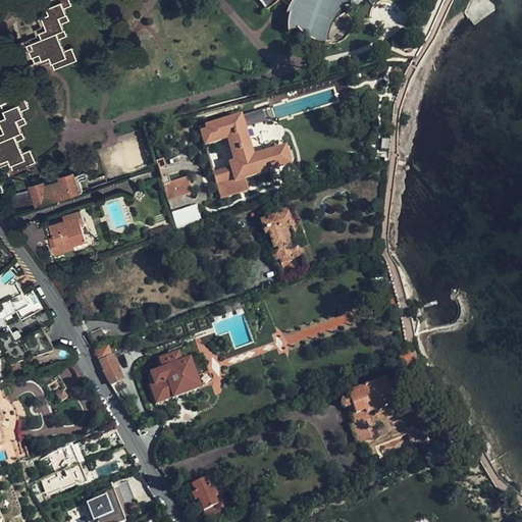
[(43,39),(29,45),(36,63),(51,57),(52,61),(55,69),(71,63),(66,51),(65,51),(58,54),(53,41),(60,39),(55,27),(62,24),(63,23),(58,10),(64,7),(65,7),(62,0),(51,0),(45,2),(50,15),(43,18),(48,31),(41,34),(43,39)]
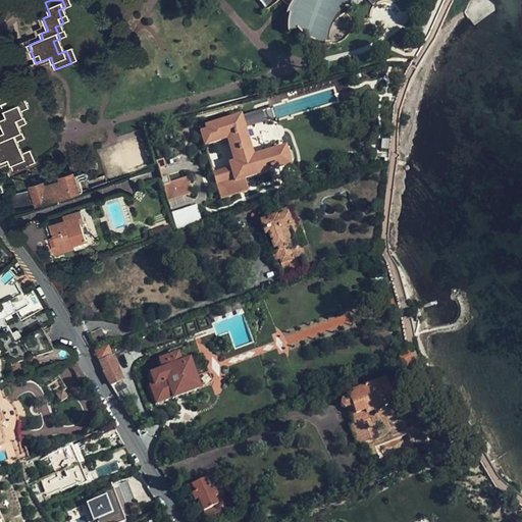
[(264,0),(265,1),(273,10),(288,2),(294,6),(291,21),(294,21),(292,36),(298,34),(303,39),(313,44),(329,47),(329,38),(333,30),(338,23),(361,7),(367,0),(264,0)]
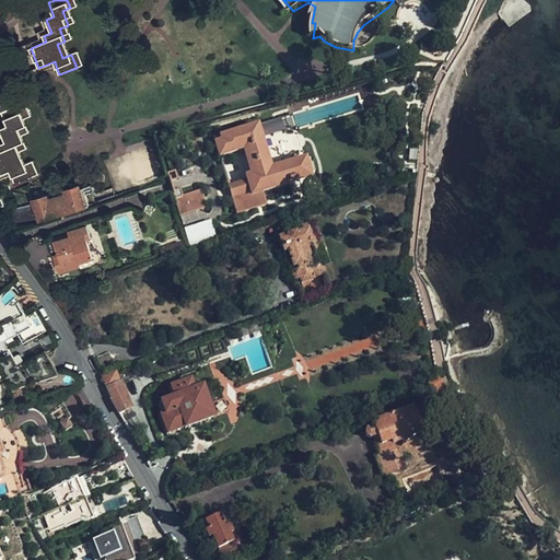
[(74,23),(69,8),(62,11),(68,25),(74,23)]
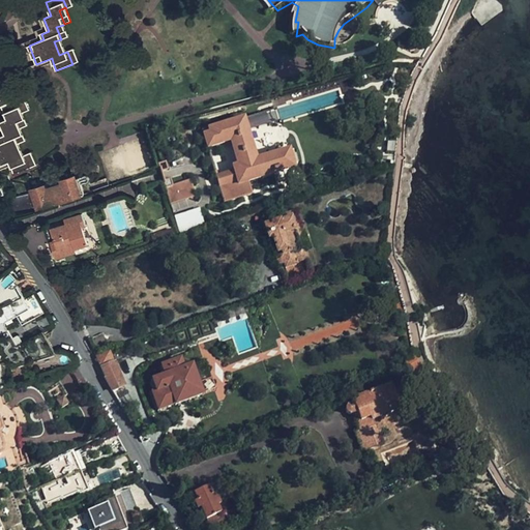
[(43,19),(39,20),(42,29),(36,31),(38,37),(28,41),(29,46),(43,39),(41,34),(49,31),(43,19)]
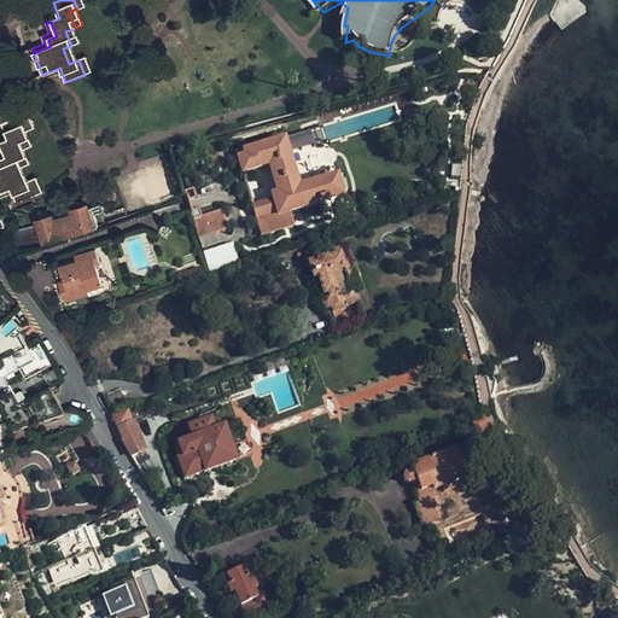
[(80,42),(74,29),(65,31),(71,46),(80,42)]
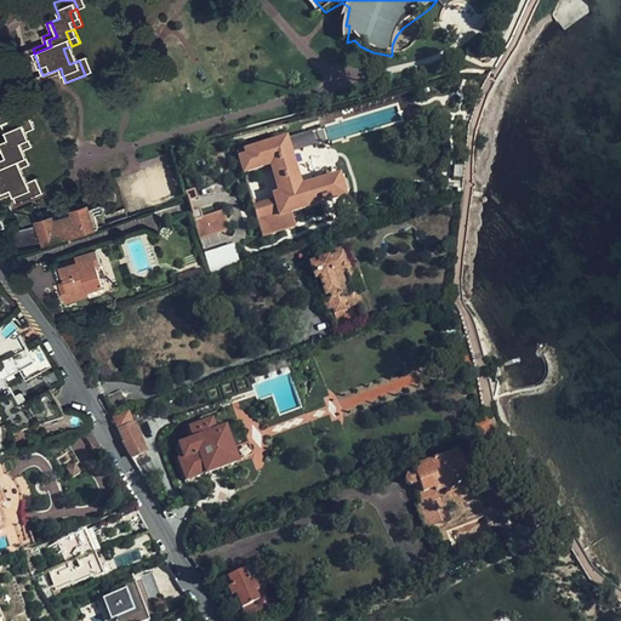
[(78,61),(72,46),(63,49),(69,64),(78,61)]
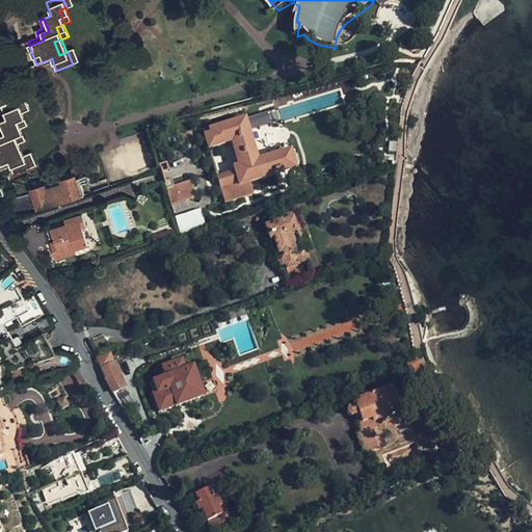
[(68,52),(73,64),(79,61),(73,49),(68,52)]
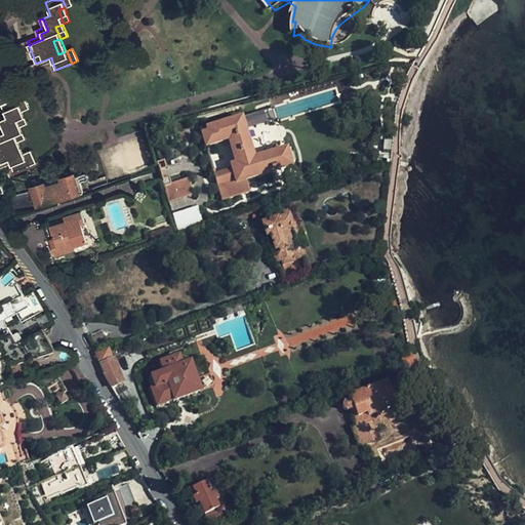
[(51,57),(36,64),(38,68),(52,62),(51,57)]
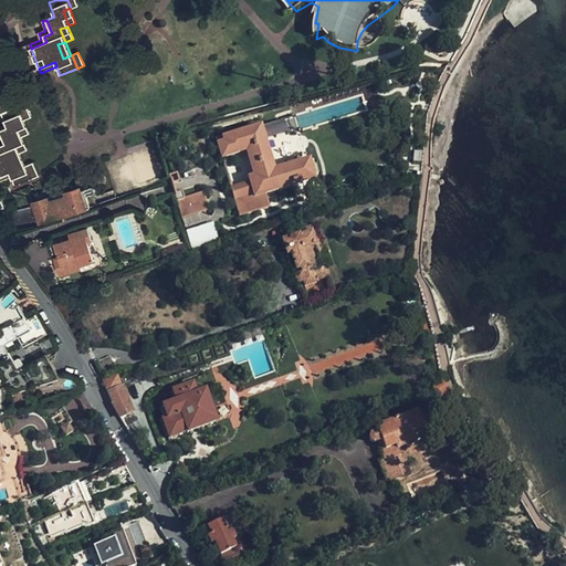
[(11,109),(18,107),(12,93),(6,96),(11,109)]
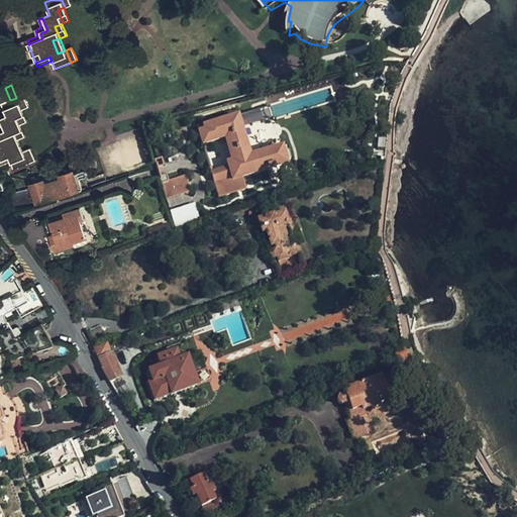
[(0,140),(0,163),(8,160),(13,171),(30,164),(25,151),(22,152),(17,154),(12,142),(17,140),(19,139),(14,128),(20,125),(21,125),(15,113),(22,110),(23,109),(17,97),(16,98),(10,100),(5,88),(4,89),(0,90),(0,105),(1,105),(6,116),(0,119),(5,131),(0,132),(0,139),(0,140)]
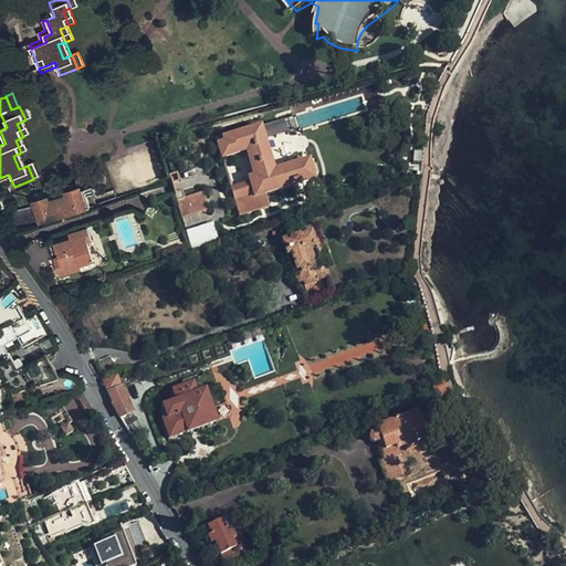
[(19,106),(25,119),(31,117),(25,104),(19,106)]
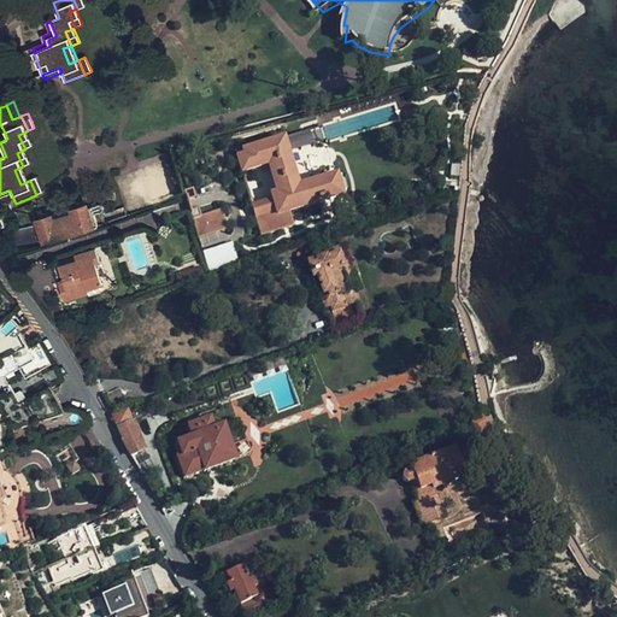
[(18,135),(25,150),(33,146),(27,131),(18,135)]
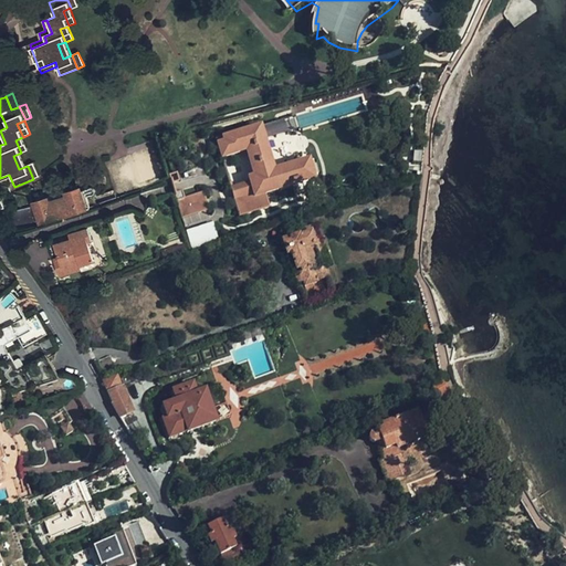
[(273,170),(260,126),(216,139),(221,158),(241,153),(245,152),(248,158),(247,159),(251,177),(248,178),(250,182),(230,188),(239,216),(269,207),(264,195),(292,186),(296,199),(318,192),(313,177),(316,176),(312,161),(308,163),(308,159),(273,170)]
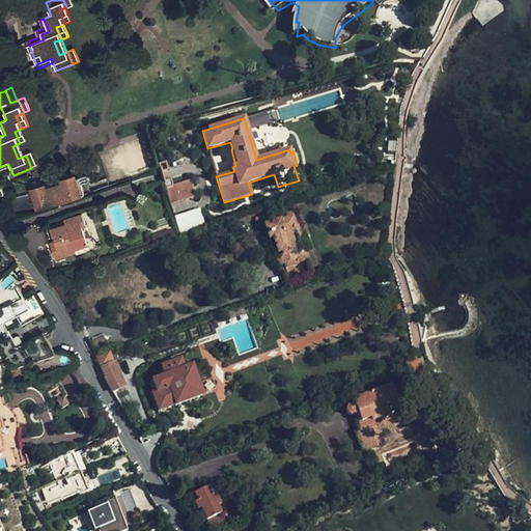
[(15,132),(20,143),(26,141),(21,129),(15,132)]
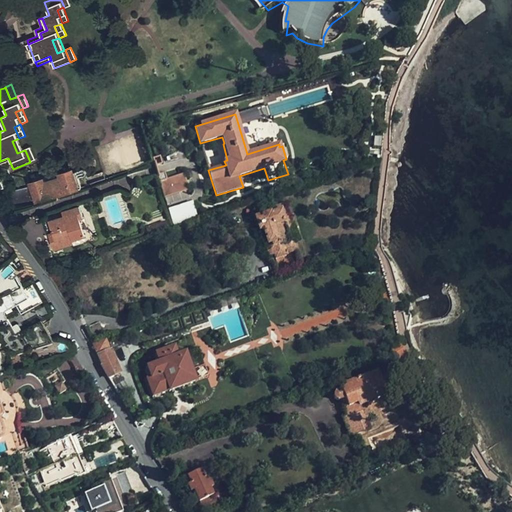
[(17,153),(22,151),(17,139),(12,141),(17,153)]
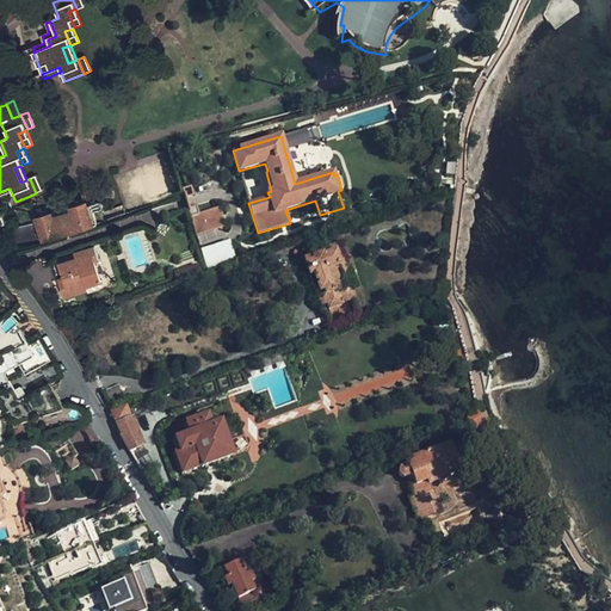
[(30,179),(36,193),(42,191),(36,177),(30,179)]
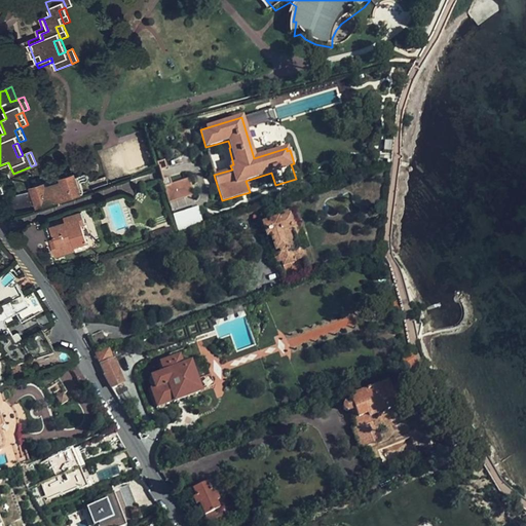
[(91,158),(83,160),(79,165),(79,172),(81,176),(85,174),(88,177),(90,176),(91,178),(96,176),(99,172),(99,165),(95,160),(91,158)]
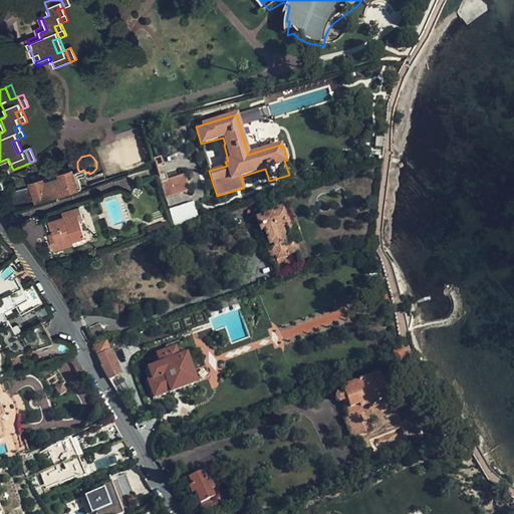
[(34,206),(81,190),(75,170),(29,185),(30,189),(34,206)]
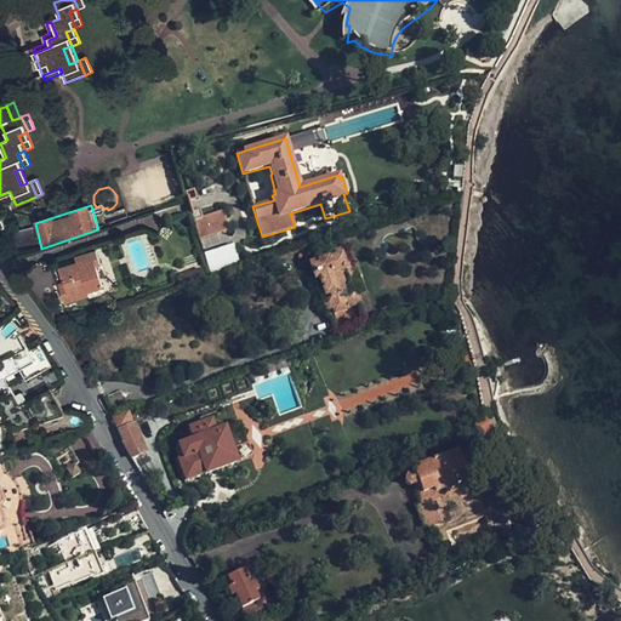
[(199,218),(192,221),(198,239),(227,231),(221,211),(199,218)]
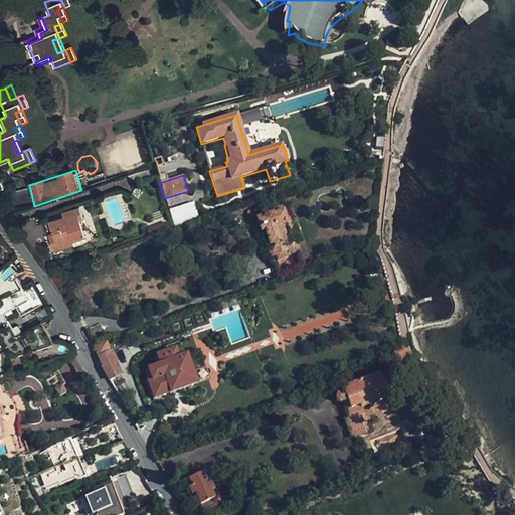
[(2,198),(6,213),(34,206),(30,189),(2,198)]
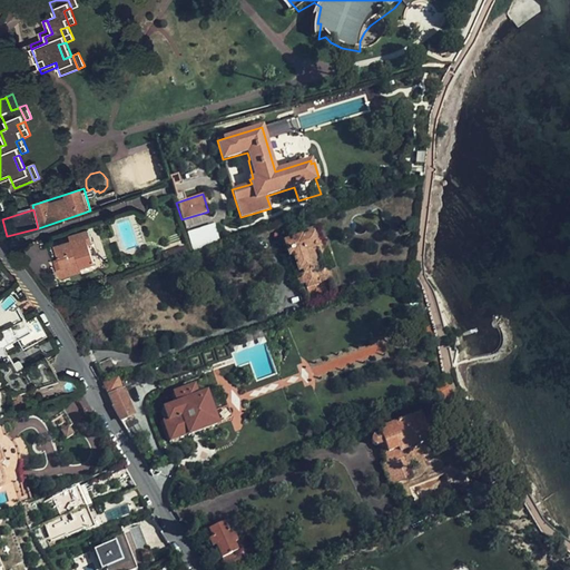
[(193,246),(219,241),(216,224),(189,229),(193,246)]
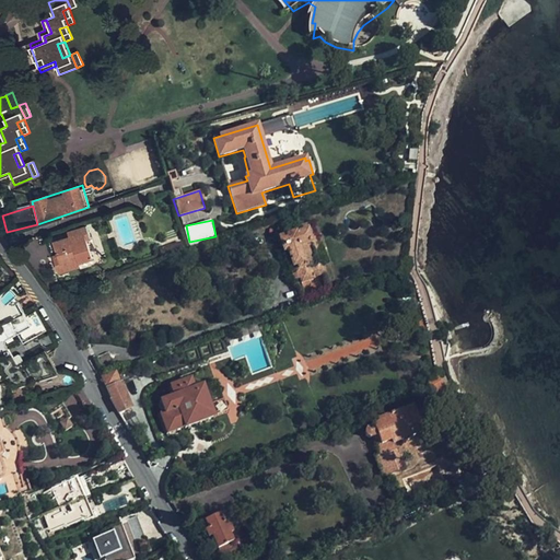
[(303,237),(313,234),(311,224),(301,228),(303,237)]
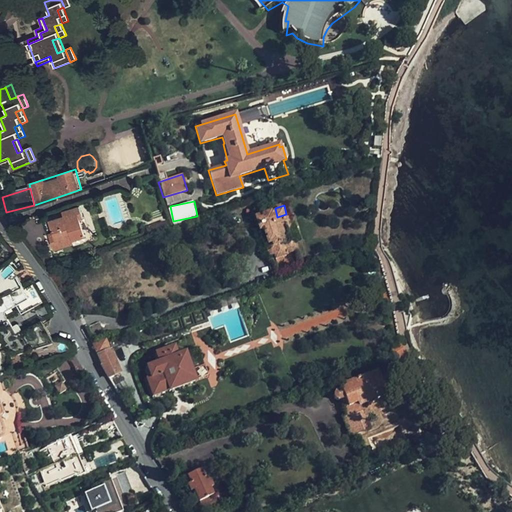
[(84,218),(80,206),(62,211),(63,216),(47,221),(51,233),(48,234),(53,250),(74,244),(73,241),(85,237),(80,220),(84,218)]
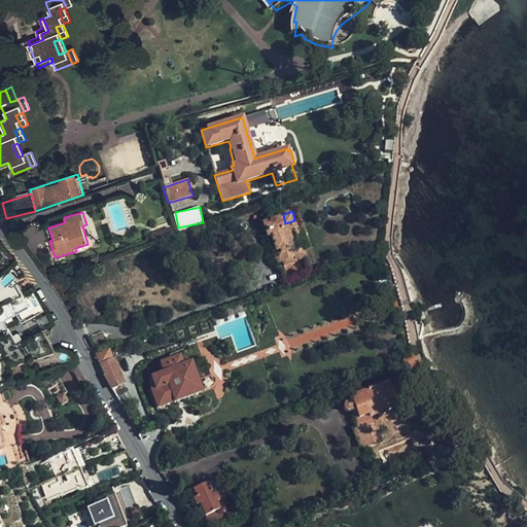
[(294,261),(307,257),(294,220),(285,223),(283,214),(273,217),(274,219),(266,222),(276,256),(281,255),(283,260),(284,266),(295,262),(294,261)]
